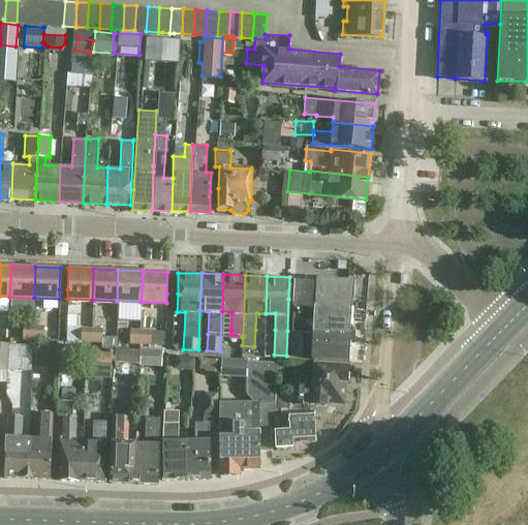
[(350,307),(350,300),(353,300),(354,280),(317,278),(316,296),(307,296),(307,294),(308,278),(293,277),(292,304),(315,305),(350,307)]
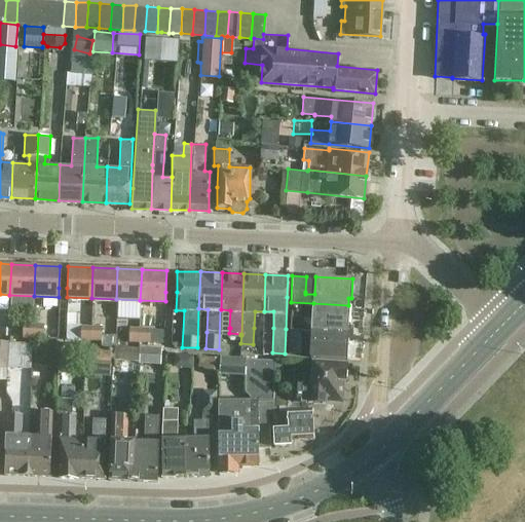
[(288,327),(346,331),(346,324),(349,324),(350,305),(348,305),(313,303),(311,324),(306,324),(307,315),(289,314),(288,327)]
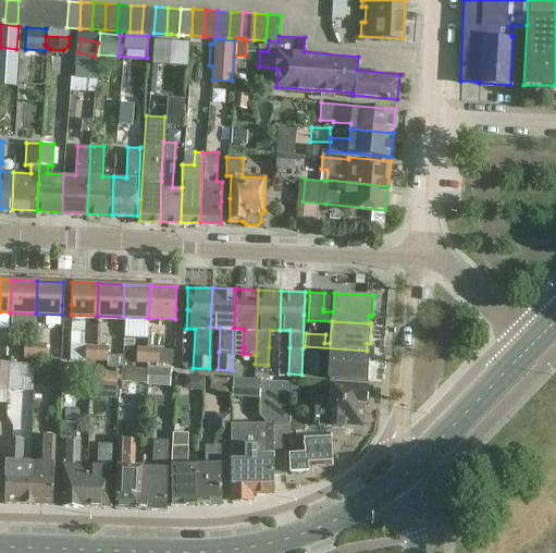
[(35,356),(35,340),(24,340),(23,356),(35,356)]
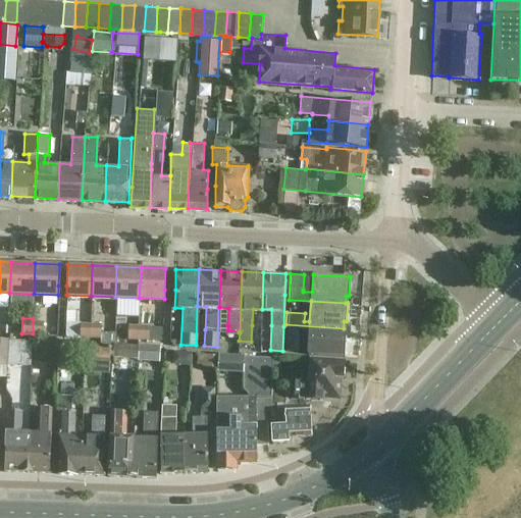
[(43,319),(33,318),(33,333),(43,333),(43,320),(43,319)]
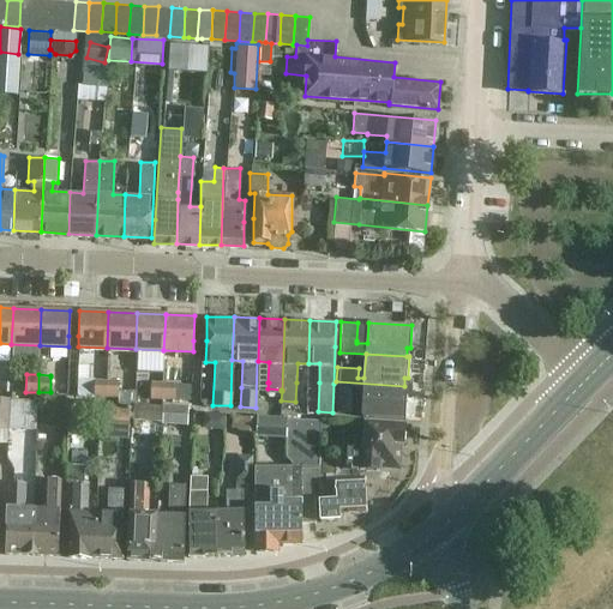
[(94,396),(106,396),(106,379),(95,378),(94,396)]
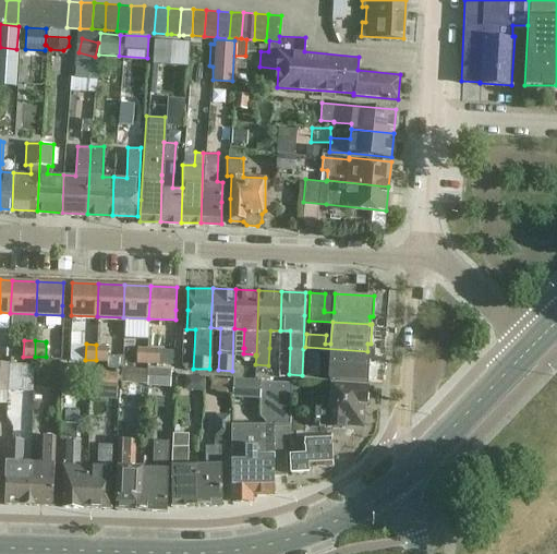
[(107,345),(96,345),(96,360),(106,360),(107,345)]
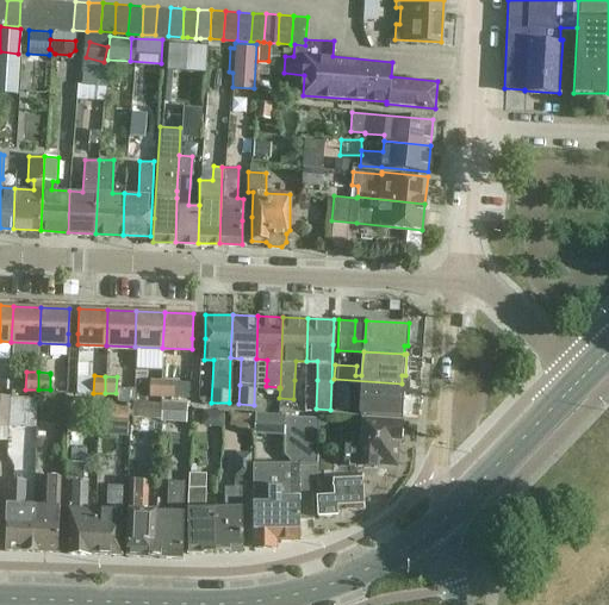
[(149,394),(161,394),(161,378),(149,376),(149,394)]
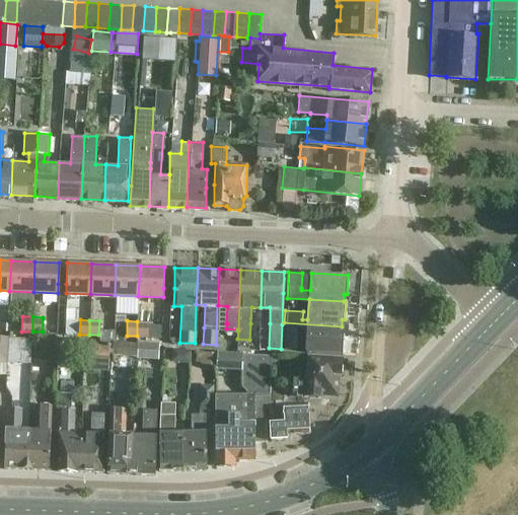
[(147,321),(137,321),(137,336),(147,337),(147,321)]
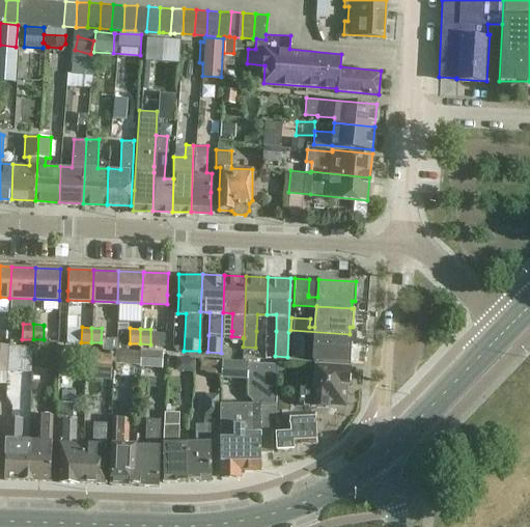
[(312,358),(328,359),(351,361),(352,343),(349,342),(350,334),(290,330),(289,354),(302,355),(303,343),(308,343),(309,334),(314,334),(312,358)]
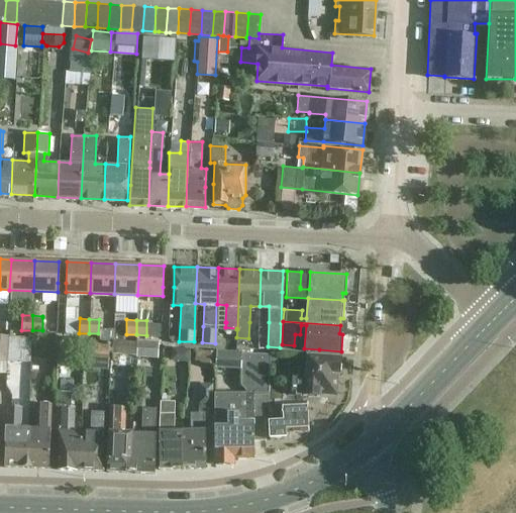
[(236,337),(237,329),(236,329),(225,329),(224,344),(235,345),(236,337)]
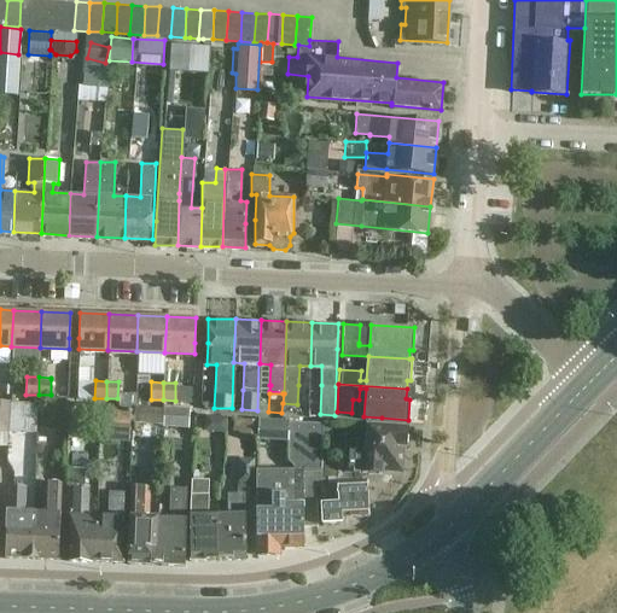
[(36,401),(6,401),(5,428),(7,428),(35,430),(36,401)]
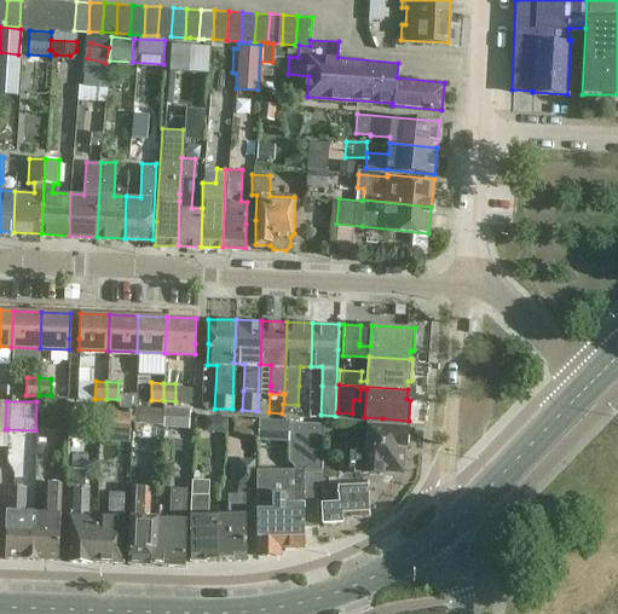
[(40,423),(68,426),(69,404),(41,401),(40,423)]
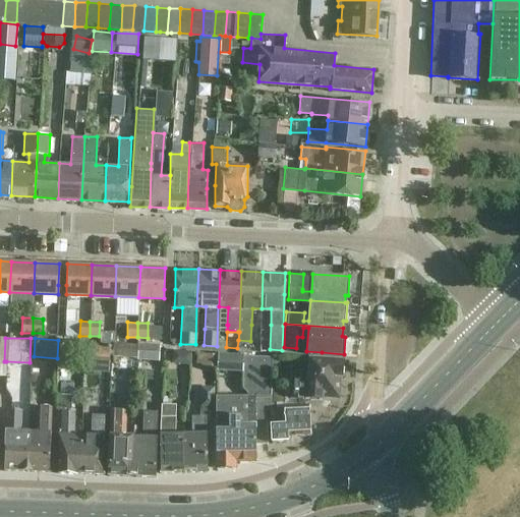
[(58,340),(57,358),(58,358),(57,378),(70,379),(71,356),(59,355),(59,352),(71,352),(72,339),(58,338),(58,340)]
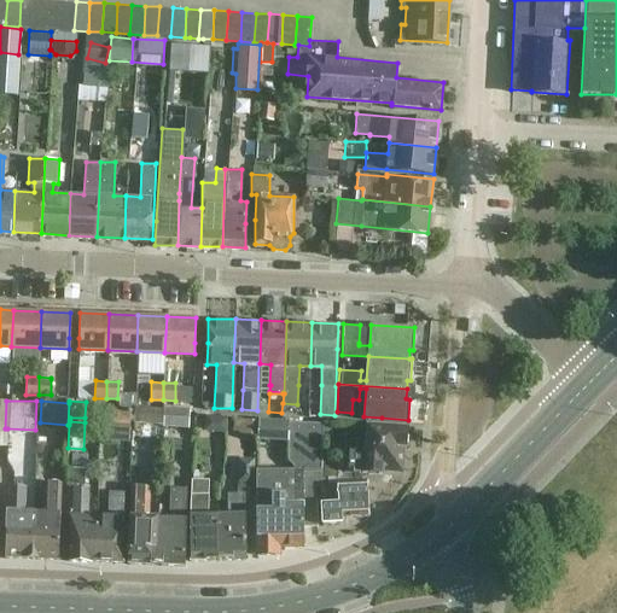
[(129,404),(106,403),(106,425),(129,425),(129,404)]
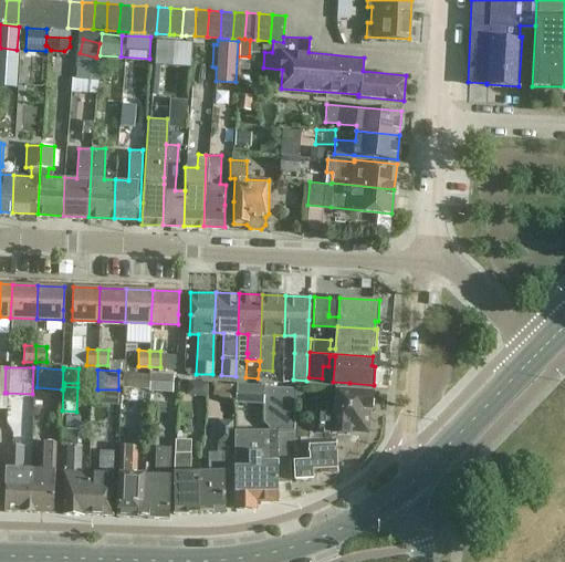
[(121,385),(148,387),(149,387),(149,372),(122,371),(121,385)]
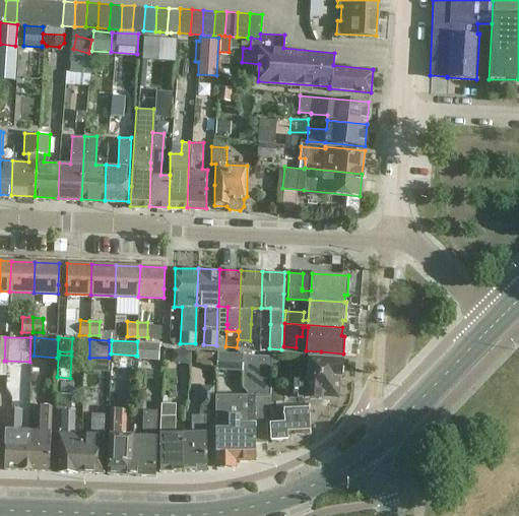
[(158,342),(137,341),(137,356),(136,356),(136,358),(157,359),(158,342)]
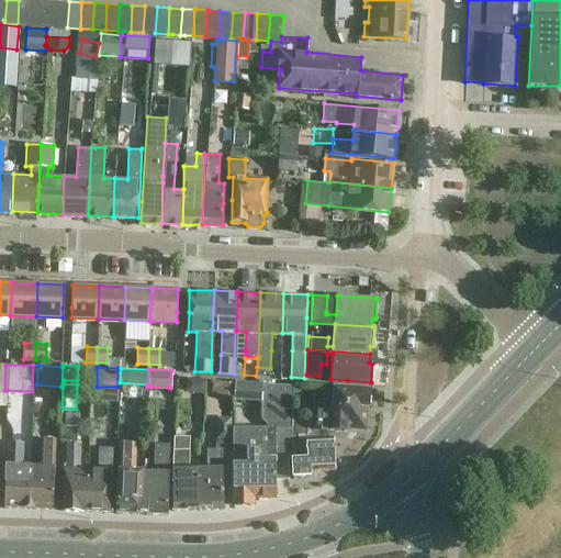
[(231,449),(232,449),(232,468),(233,468),(233,481),(233,503),(253,503),(253,495),(276,494),(276,477),(288,477),(288,436),(290,436),(291,426),(292,410),(292,382),(260,381),(260,379),(234,379),(233,399),(261,400),(261,415),(269,426),(232,425),(231,449)]
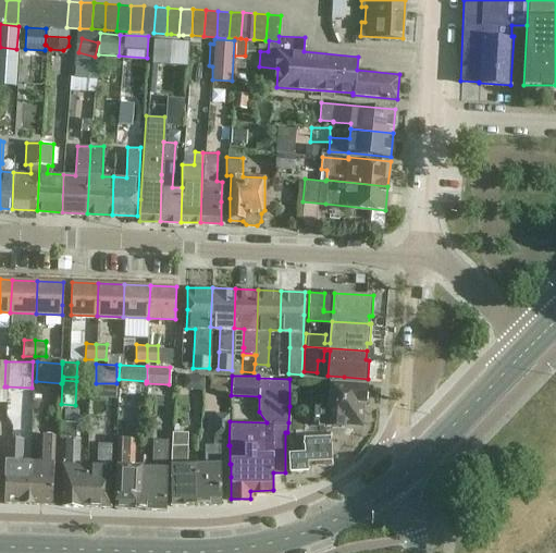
[(214,391),(230,391),(231,377),(210,377),(210,386),(214,386),(214,391)]
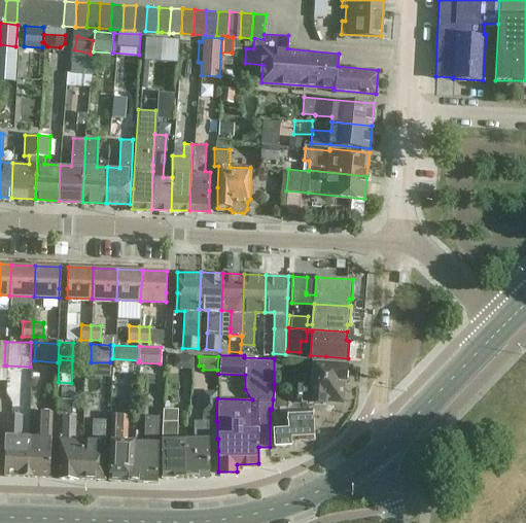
[(347,364),(325,363),(313,362),(312,381),(295,380),(293,402),(311,403),(311,404),(324,405),(324,401),(342,402),(343,380),(346,380),(347,364)]
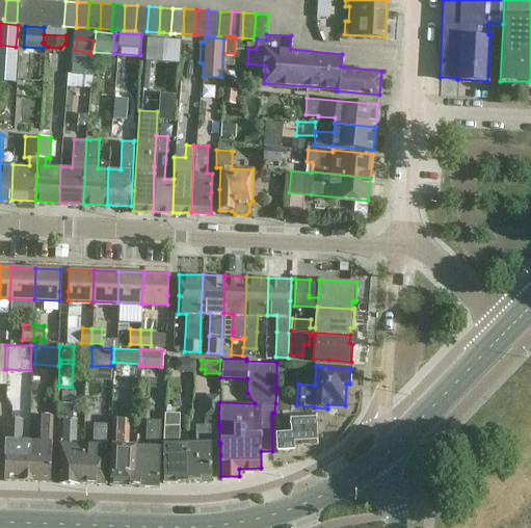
[(275,418),(275,430),(277,451),(293,450),(293,445),(316,444),(315,414),(290,415),(290,417),(282,417),(282,411),(290,411),(291,394),(276,394),(275,418)]
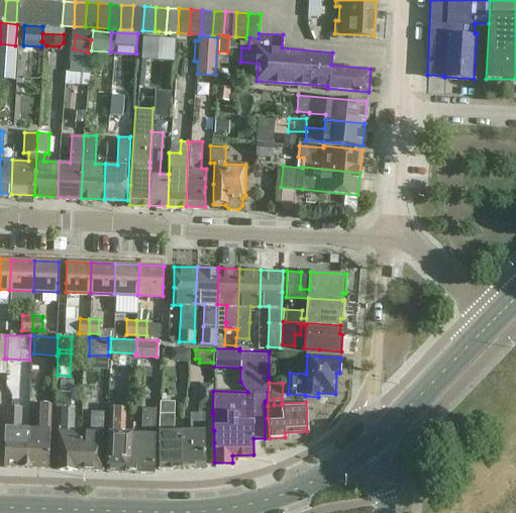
[(76,469),(80,469),(81,430),(73,430),(74,406),(70,406),(71,393),(56,392),(55,405),(60,405),(58,447),(57,469),(76,469)]
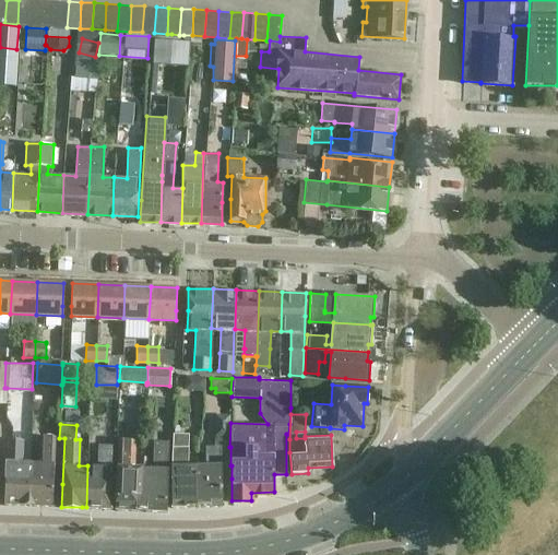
[(175,506),(197,506),(199,464),(187,464),(188,446),(187,432),(174,432),(174,446),(175,506)]
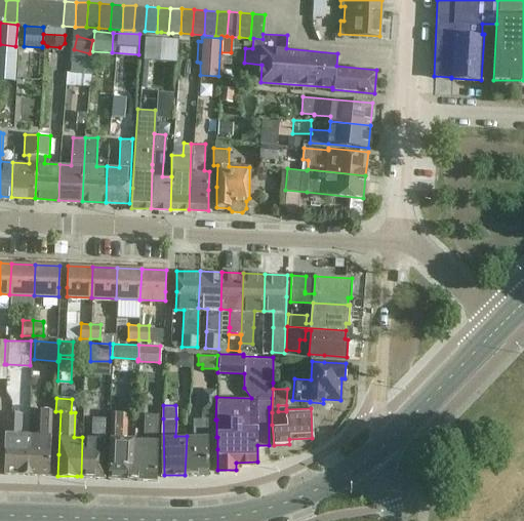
[(36,436),(29,436),(27,474),(49,475),(50,453),(51,416),(51,409),(37,409),(36,436)]
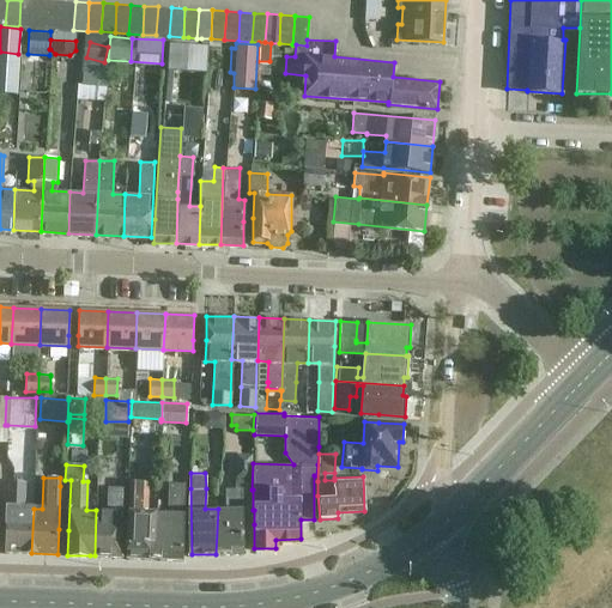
[(127,558),(155,558),(156,514),(145,512),(146,481),(129,480),(127,558)]
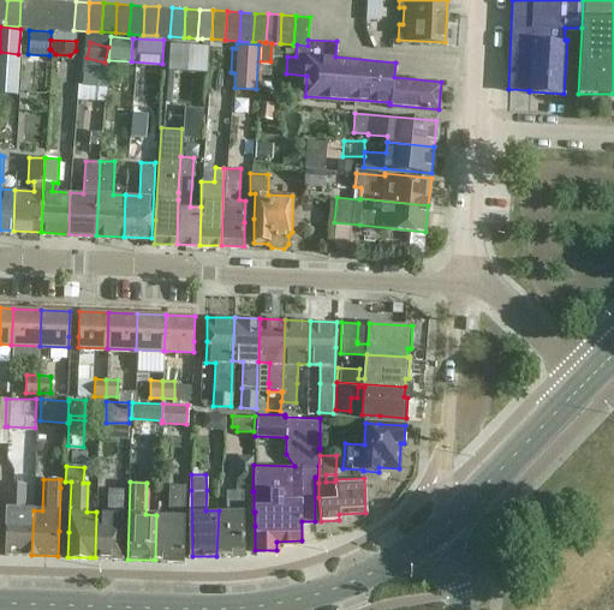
[(167,515),(156,515),(155,560),(183,561),(185,484),(168,483),(167,515)]
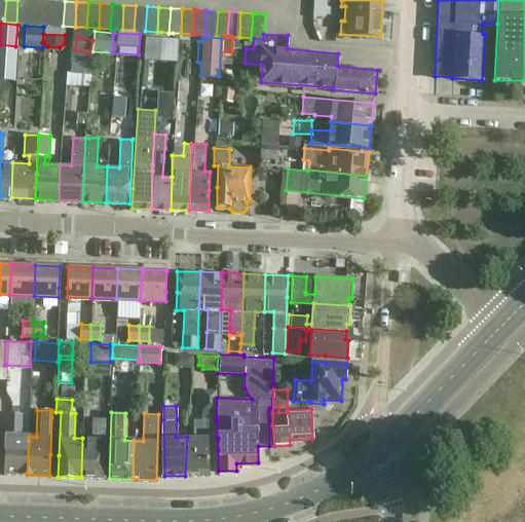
[(6,416),(5,452),(4,474),(27,475),(29,437),(20,436),(21,416),(6,416)]
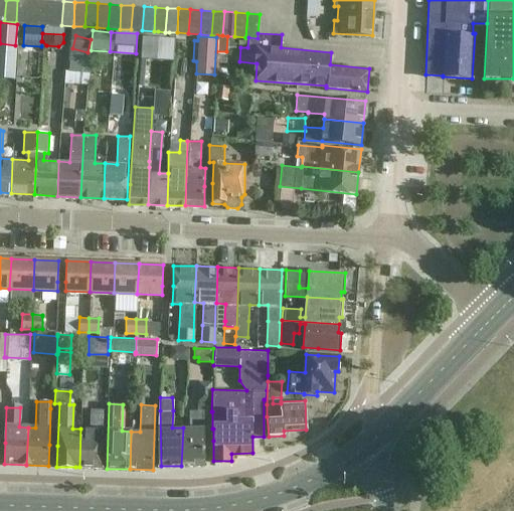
[(89,430),(80,429),(79,467),(103,468),(104,447),(104,410),(91,409),(89,430)]
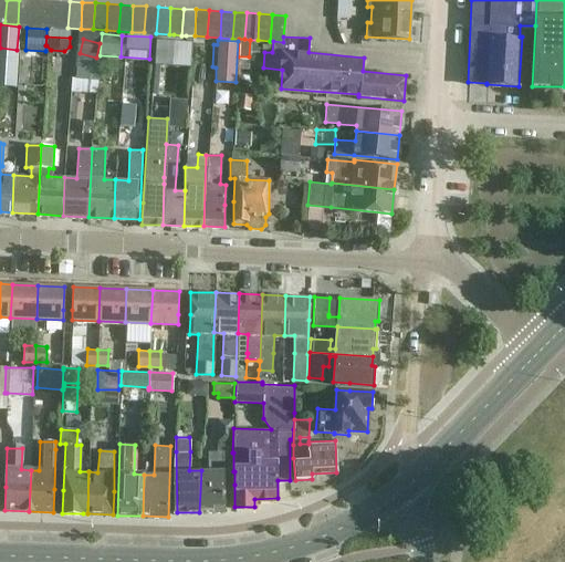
[(206,470),(201,470),(199,512),(225,511),(225,471),(233,471),(233,453),(232,453),(207,451),(206,470)]
